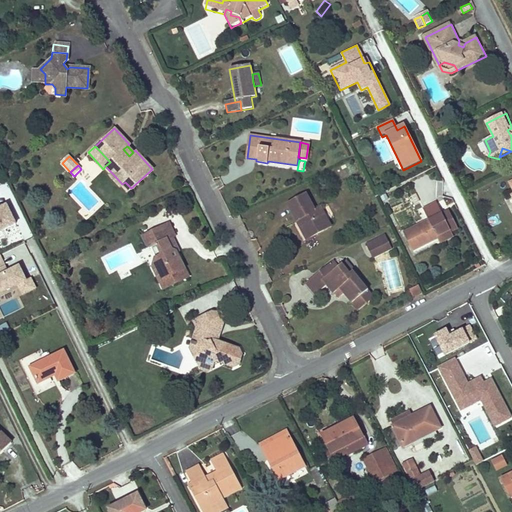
[(122,184),(113,174),(110,176),(120,187),(122,184)]
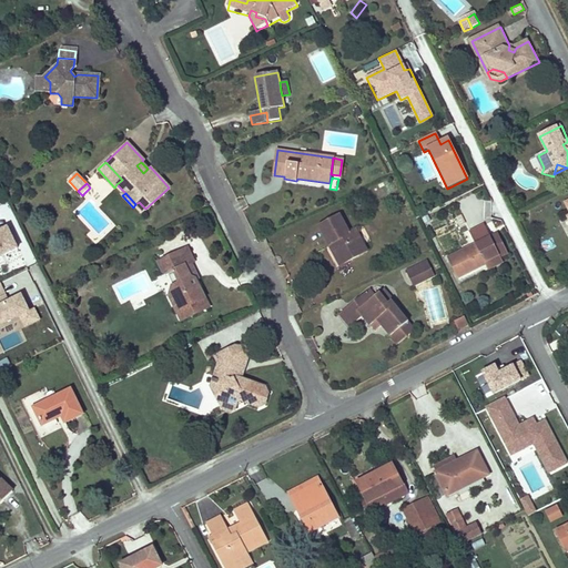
[(139,202),(135,204),(143,212),(145,209),(139,202)]
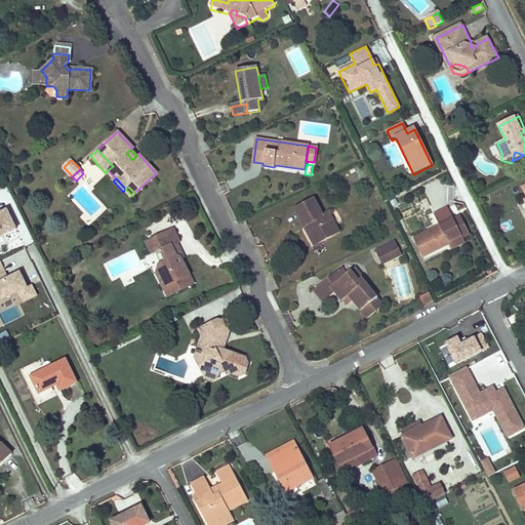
[(314,198),(294,208),(305,226),(310,223),(320,242),(339,232),(329,212),(323,215),(314,198)]
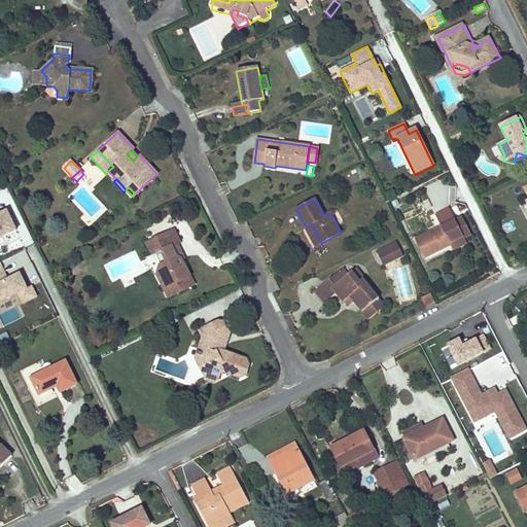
[(416,239),(425,257),(450,244),(449,242),(463,235),(455,219),(449,208),(435,215),(441,226),(416,239)]
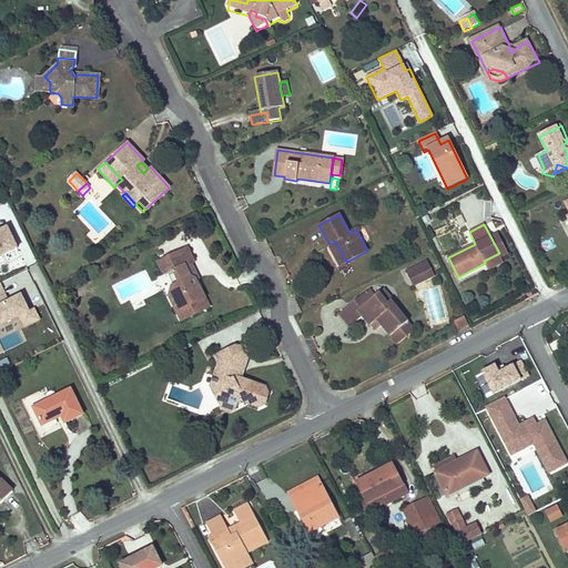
[(0,229),(0,256),(18,249),(7,226),(0,229)]
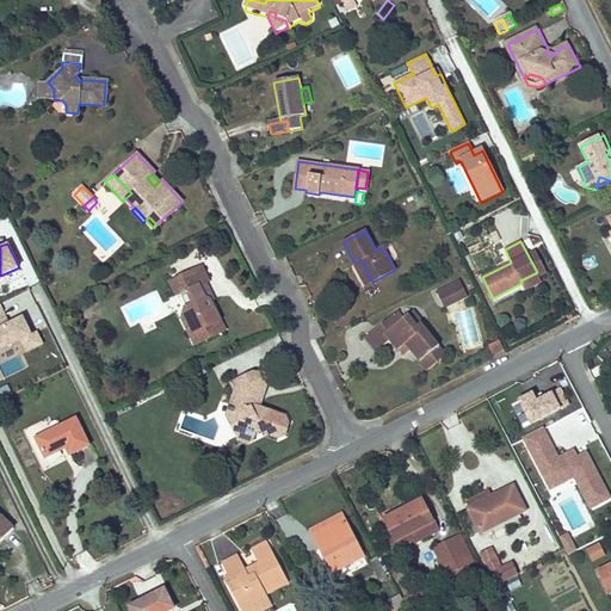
[(547,271),(536,250),(528,254),(537,272),(538,276),(547,271)]
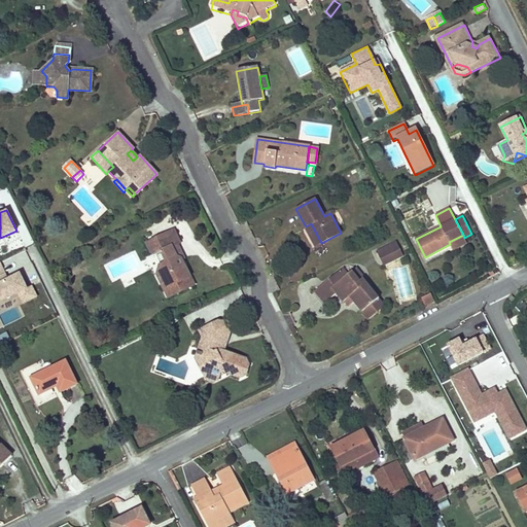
[(311,223),(306,226),(316,246),(321,243),(311,223)]
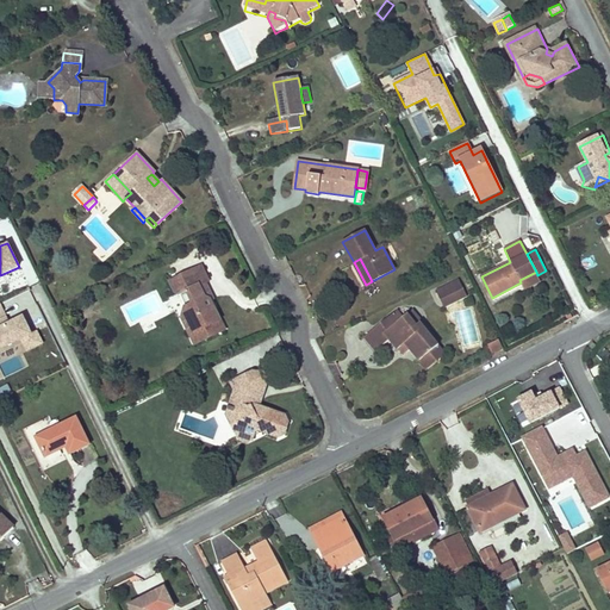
[(200,265),(191,268),(204,294),(210,297),(211,299),(213,298),(205,281),(207,279),(200,265)]
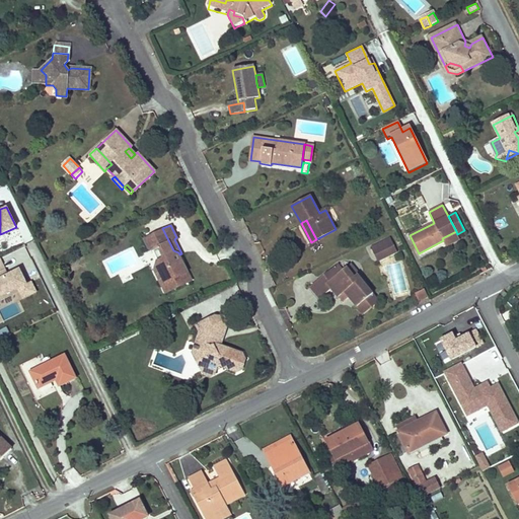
[(173,250),(162,228),(144,237),(149,248),(153,249),(158,246),(163,256),(158,258),(154,269),(162,270),(166,280),(161,282),(160,283),(164,292),(191,279),(179,254),(178,252),(173,250)]
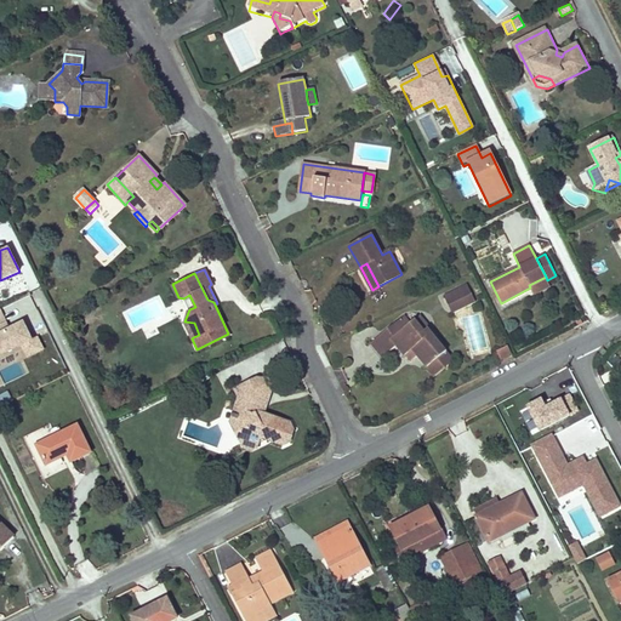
[(533,294),(550,285),(547,280),(546,277),(529,285),(530,288),(533,294)]
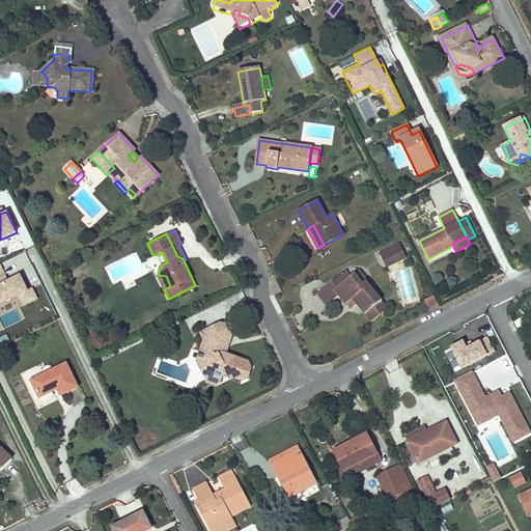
[(398,242),(380,251),(384,260),(388,258),(391,264),(406,256),(398,242)]
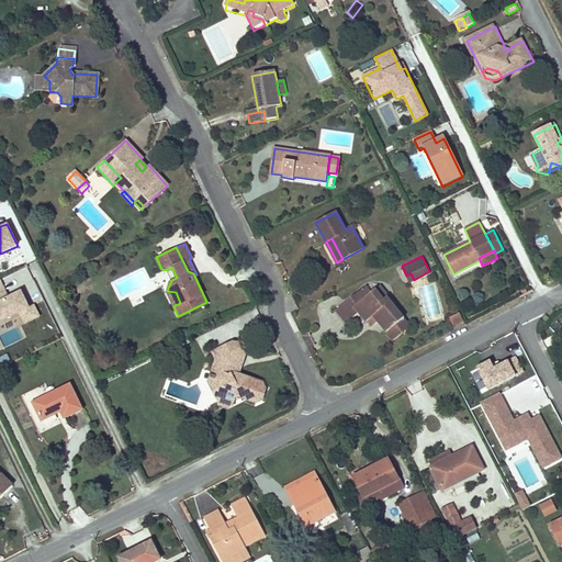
[(171,267),(166,270),(171,280),(177,278),(171,267)]
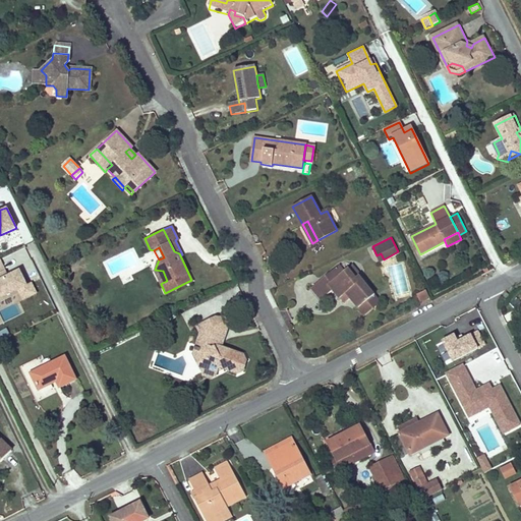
[(0,299),(18,291),(23,300),(38,293),(32,283),(27,285),(20,271),(8,277),(0,261),(0,259),(0,299)]
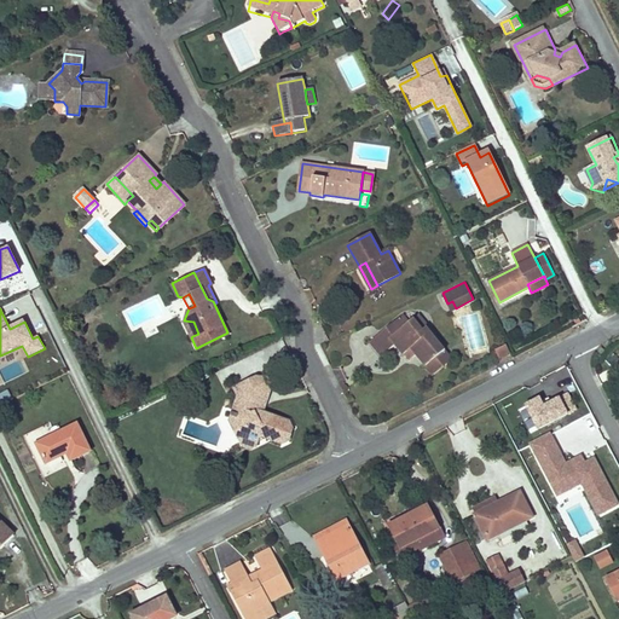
[(401,312),(366,341),(380,356),(393,345),(401,356),(404,353),(410,348),(416,354),(433,375),(445,365),(437,356),(445,350),(424,325),(422,328),(412,317),(408,320),(401,312)]
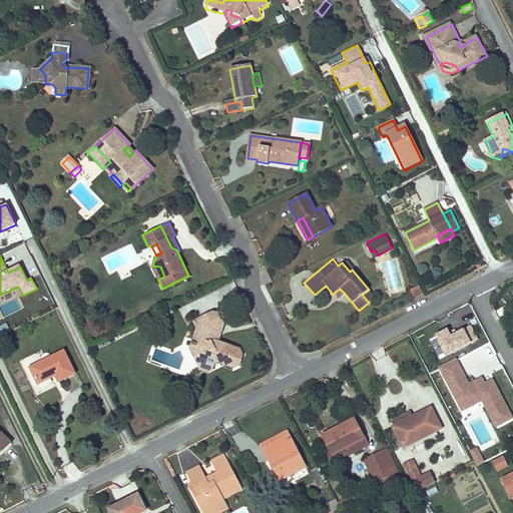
[(347,259),(342,263),(350,272),(352,270),(355,268),(347,259)]
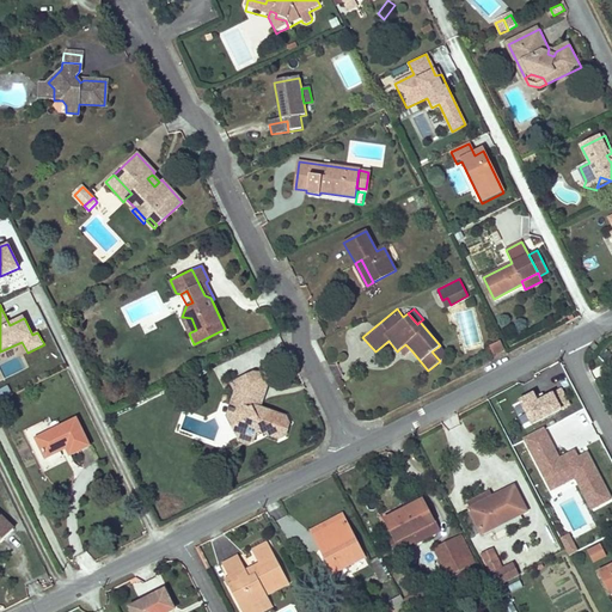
[(182,317),(190,332),(196,330),(191,318),(182,317)]
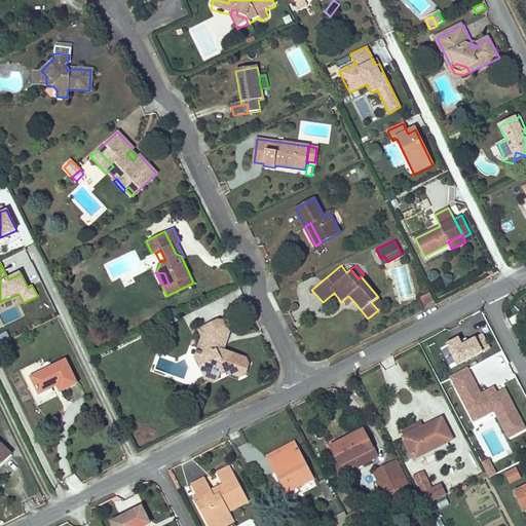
[(430,293),(420,298),(424,304),(434,300),(430,293)]
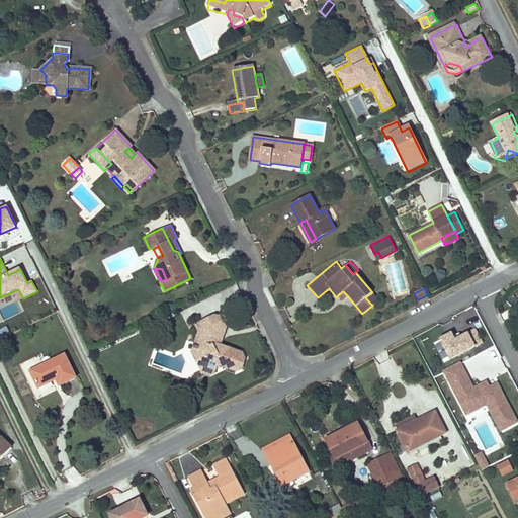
[(343,291),(338,295),(343,301),(348,296),(343,291)]
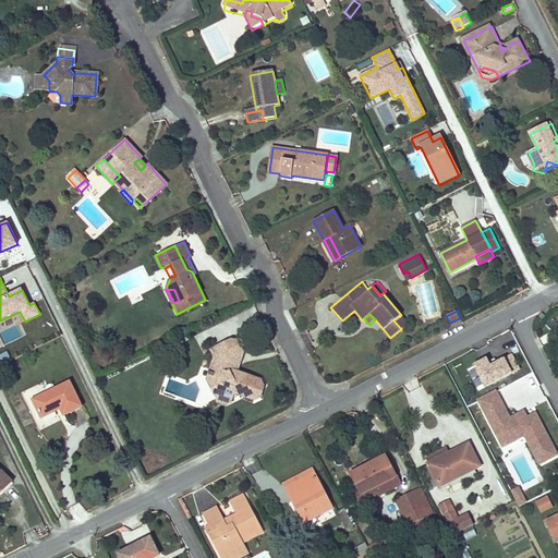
[(401,315),(393,320),(401,329),(408,323),(401,315)]
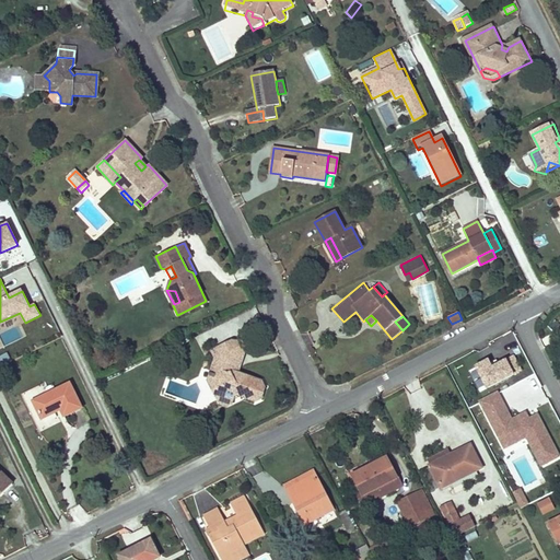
[(232,339),(213,348),(217,356),(211,374),(207,373),(205,378),(210,380),(217,393),(213,397),(217,404),(223,406),(228,403),(229,399),(230,395),(233,394),(237,395),(253,399),(261,395),(265,384),(260,377),(241,372),(233,369),(238,352),(232,339)]
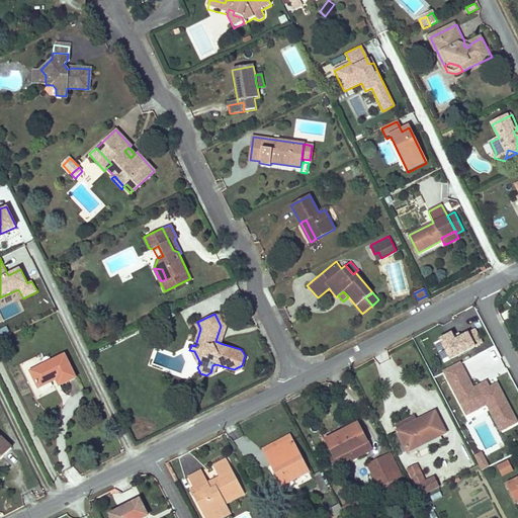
[(226,314),(214,314),(221,326),(216,341),(223,344),(230,322),(226,314)]
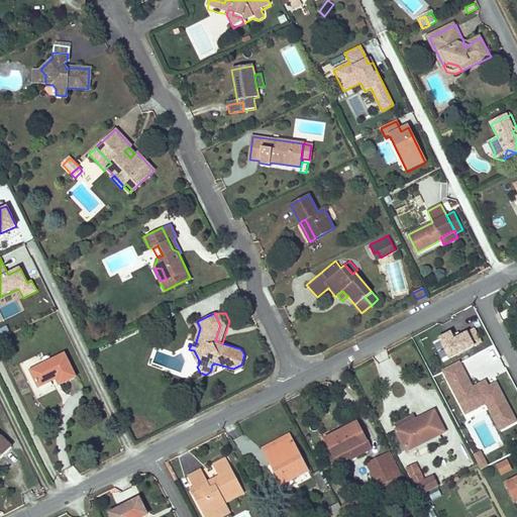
[(0,337),(9,333),(5,326),(0,328),(0,337)]
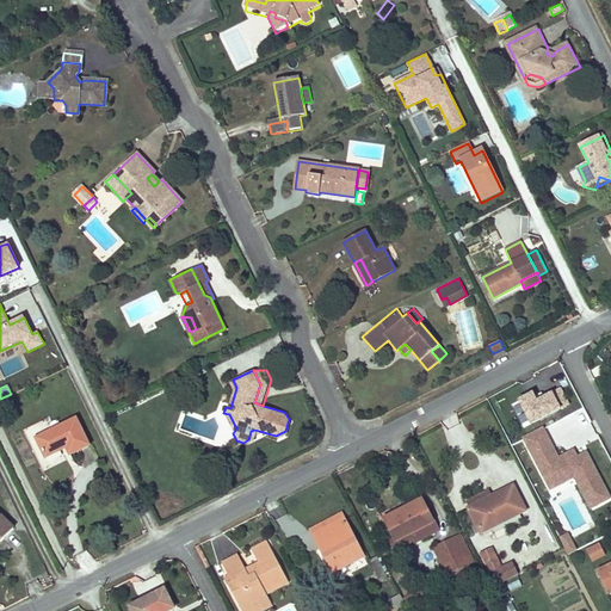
[(561,389),(536,400),(534,394),(517,401),(526,425),(569,408),(561,389)]
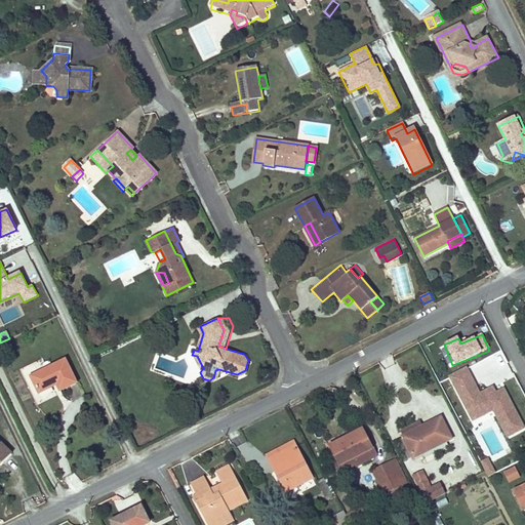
[(197,356),(192,355),(200,372),(203,368),(197,356)]
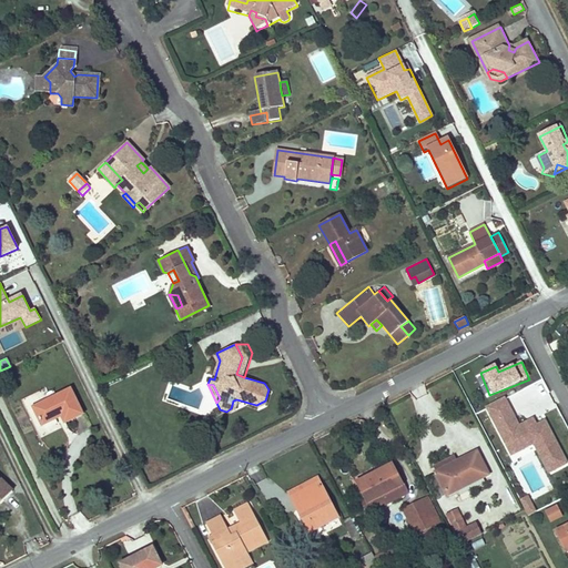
[(64,422),(73,418),(81,414),(70,389),(33,407),(41,425),(61,416),(64,422)]
